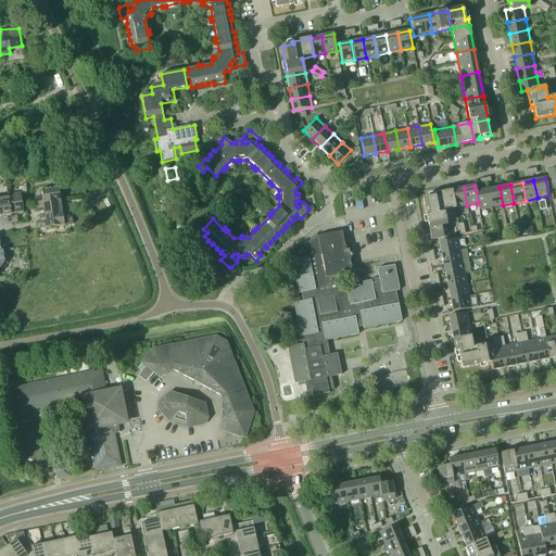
[(491,207),(503,205),(500,187),(488,189),(491,207)]
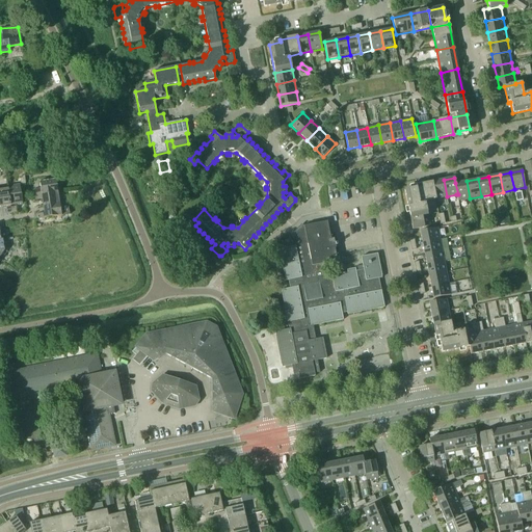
[(33,195),(59,191),(57,180),(40,182),(41,189),(32,190),(33,195)]
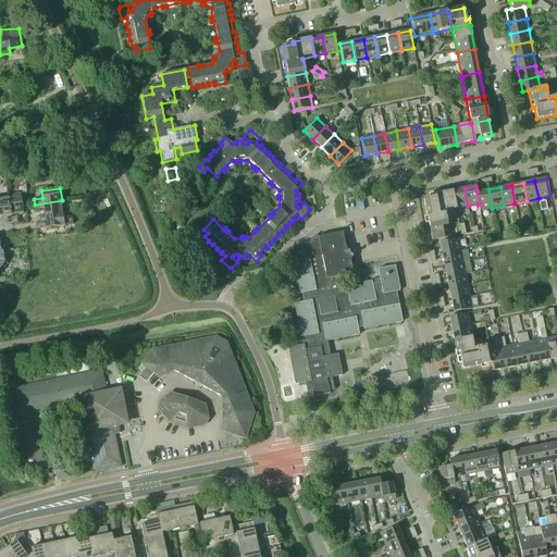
[(468,206),(465,188),(453,190),(456,209),(468,206)]
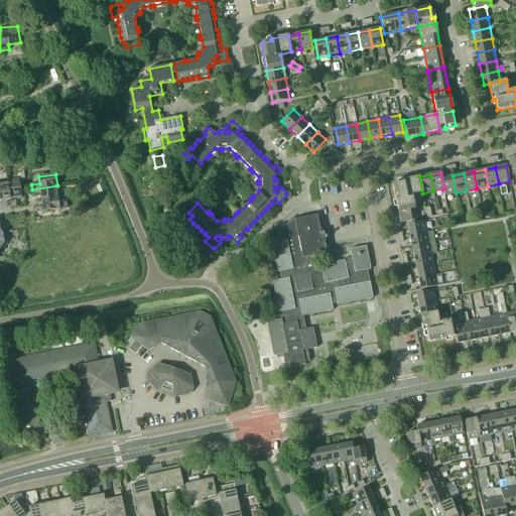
[(456,192),(453,175),(441,177),(444,188),(442,188),(443,195),(456,192)]
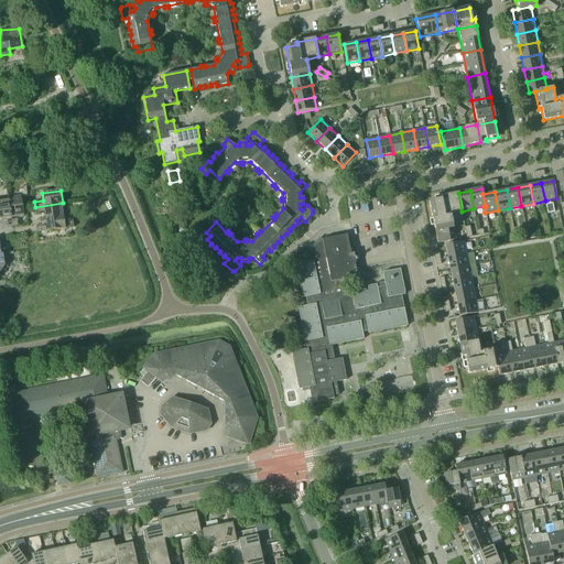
[(462,212),(458,193),(440,196),(441,199),(429,202),(435,232),(453,228),(449,214),(462,212)]
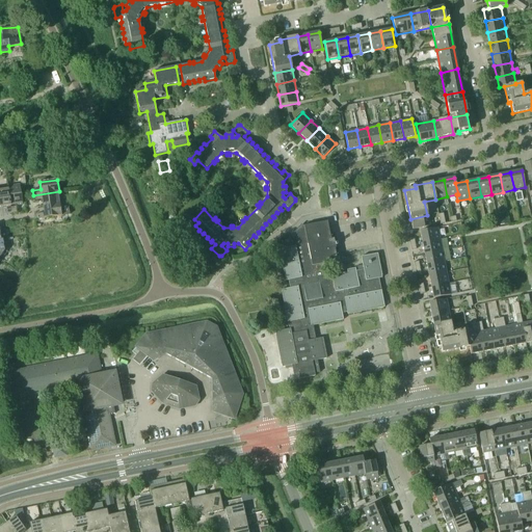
[(22,204),(20,185),(7,187),(10,205),(22,204)]
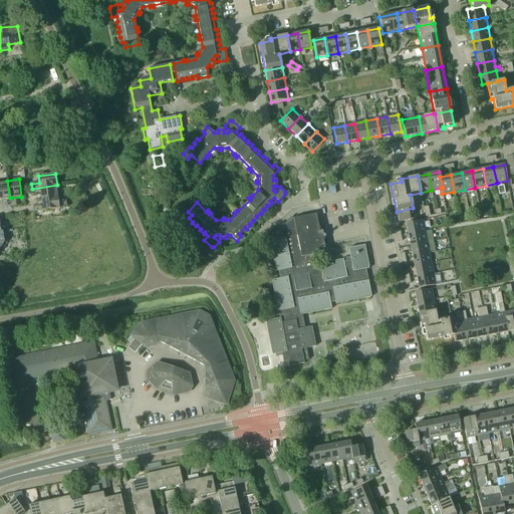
[(10,198),(7,181),(0,181),(0,199),(5,199),(6,207),(11,206),(10,201),(10,198)]
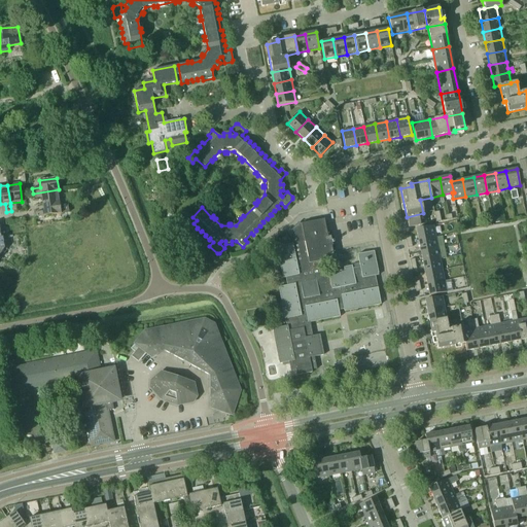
[(41,197),(42,204),(61,202),(59,189),(33,194),(33,199),(41,197)]
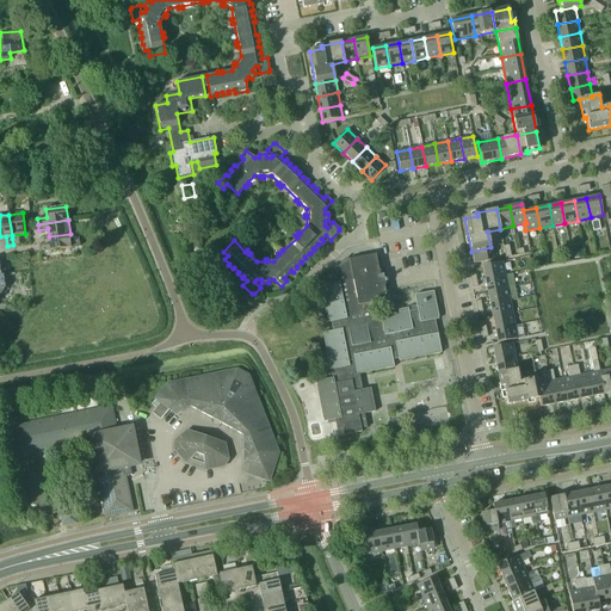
[(73,247),(71,234),(49,236),(49,240),(41,241),(42,252),(73,247)]
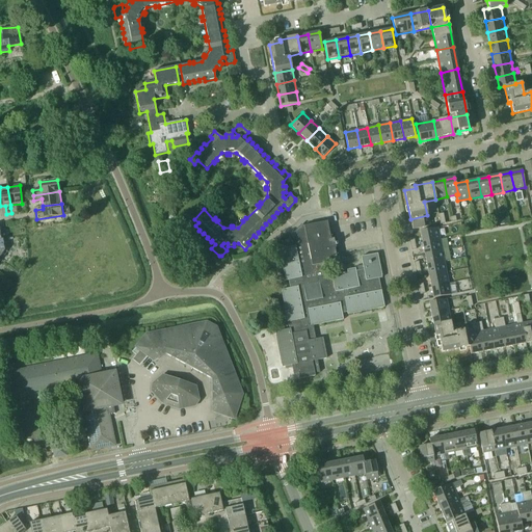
[(413,230),(429,227),(427,215),(410,219),(413,230)]
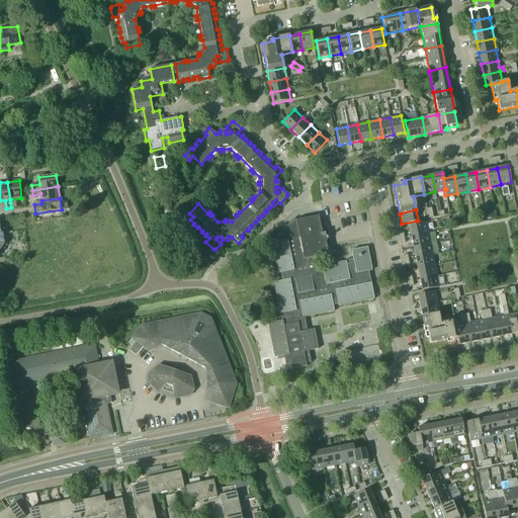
[(271,243),(274,257),(290,254),(293,269),(296,268),(296,267),(316,263),(315,257),(328,254),(326,242),(327,242),(325,232),(322,233),(319,216),(295,221),(292,222),(286,226),(275,238),(275,242),(271,243)]
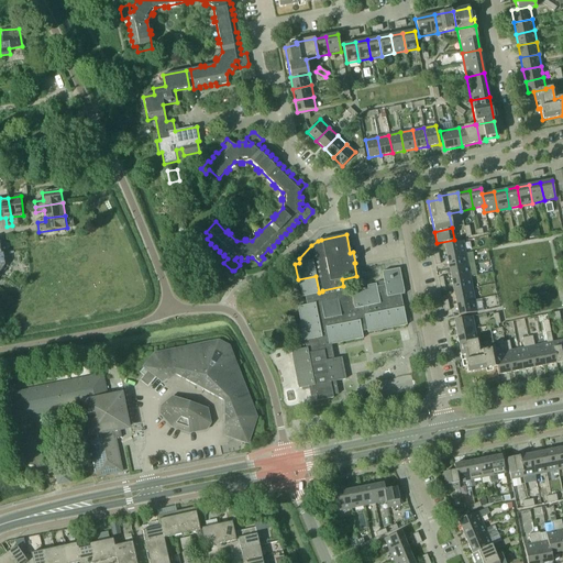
[(444,245),(446,257),(465,253),(463,241),(444,245)]
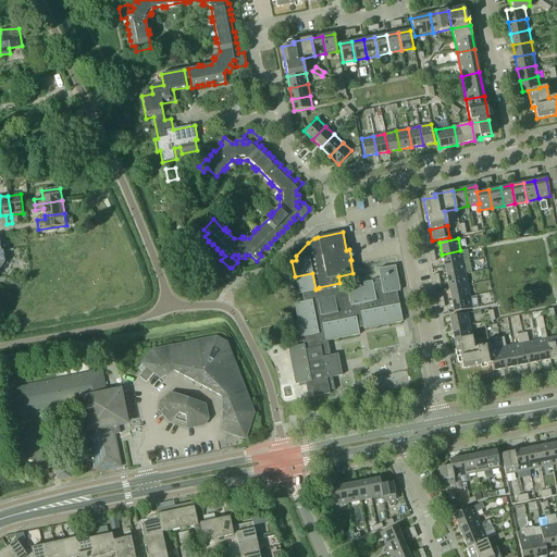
[(462,262),(460,250),(442,255),(444,265),(462,262)]
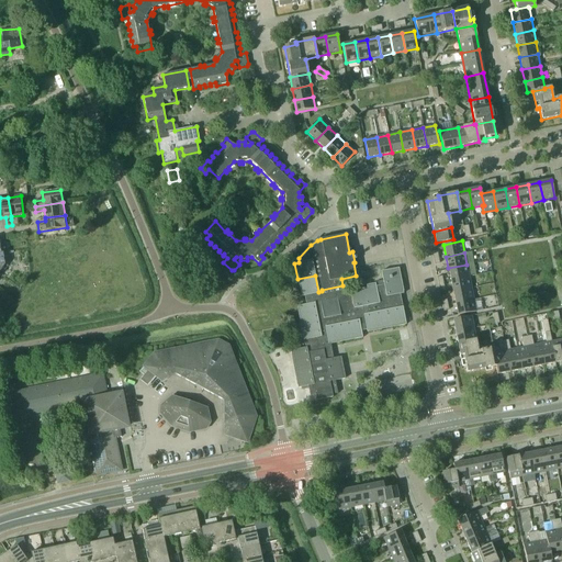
[(469,277),(467,265),(448,268),(450,280),(469,277)]
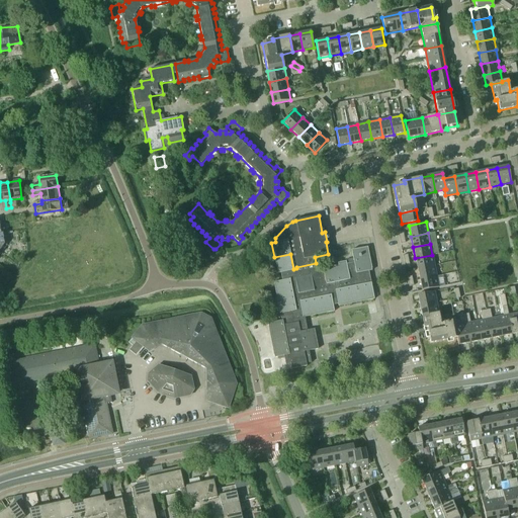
[(290,254),(274,257),(277,273),(280,273),(282,280),(273,282),(279,314),(280,314),(282,321),(267,324),(274,357),(277,357),(277,359),(284,358),(285,365),(290,364),(291,369),(307,366),(306,364),(311,363),(309,351),(318,349),(314,329),(307,331),(306,322),(305,317),(334,312),(332,303),(337,301),(338,307),(374,299),(368,271),(372,270),(367,247),(351,250),(353,263),(346,264),(346,261),(338,263),(338,265),(318,269),(316,263),(296,267),(296,268),(293,269),(290,254)]
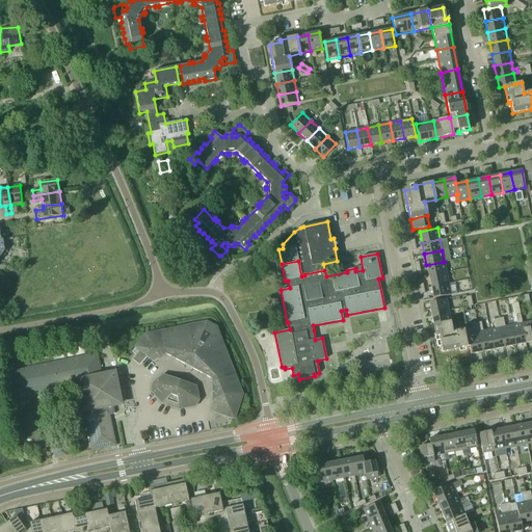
[(446,272),(444,262),(426,265),(429,276),(446,272)]
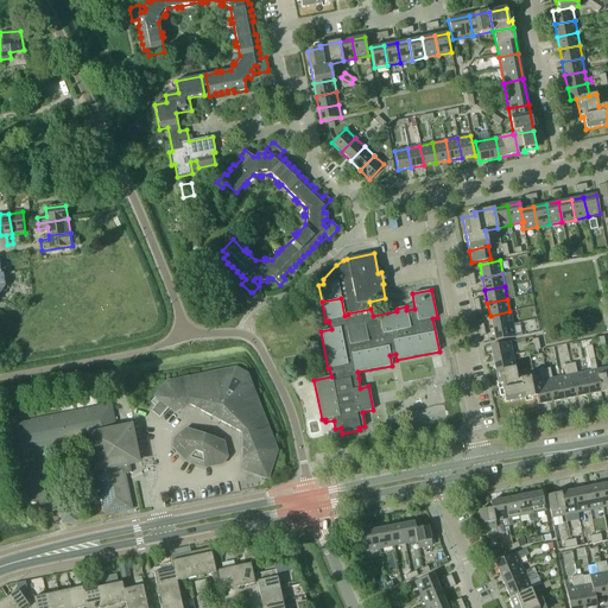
[(512,324),(510,311),(491,316),(493,328),(512,324)]
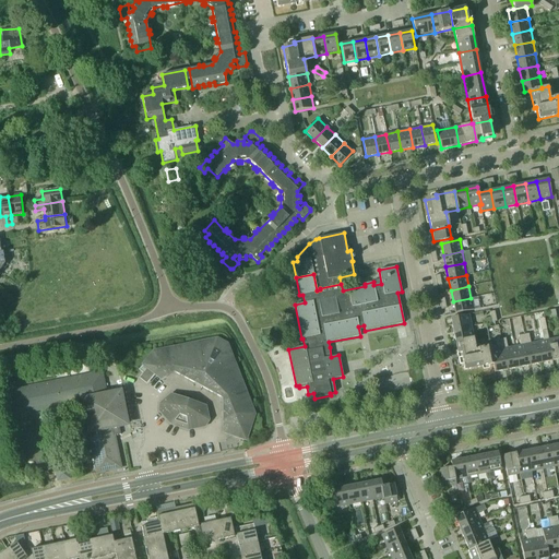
[(473,310),(471,298),(453,301),(455,313),(473,310)]
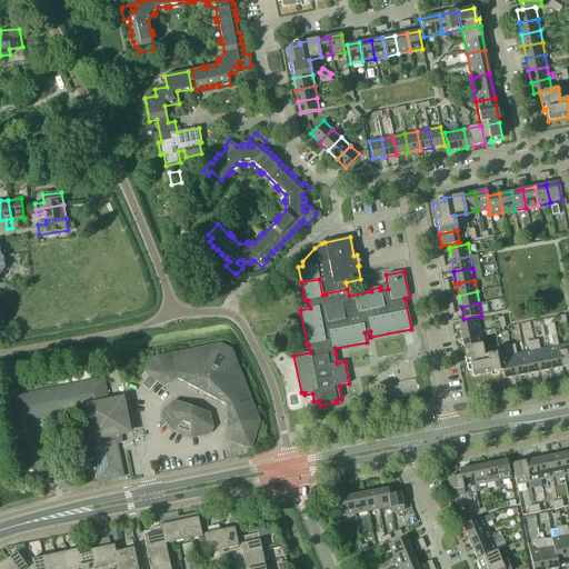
[(461,336),(479,332),(477,320),(459,323),(461,336)]
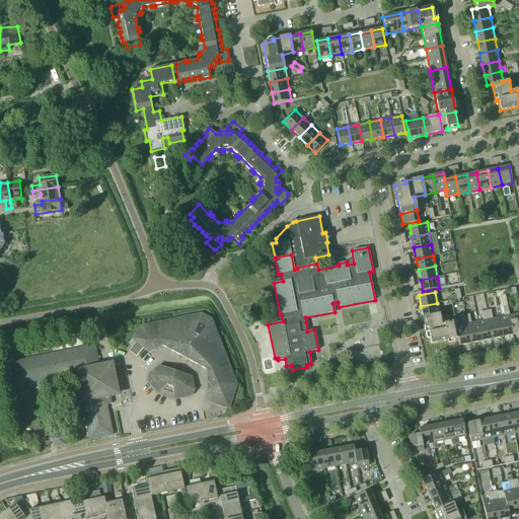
[(423,317),(439,313),(437,303),(421,306),(423,317)]
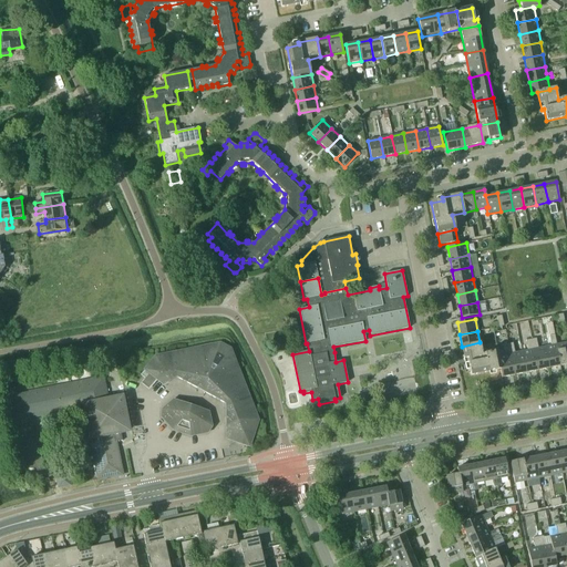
[(550,346),(545,347),(549,368),(562,366),(557,344),(556,344),(555,334),(549,336),(550,346)]
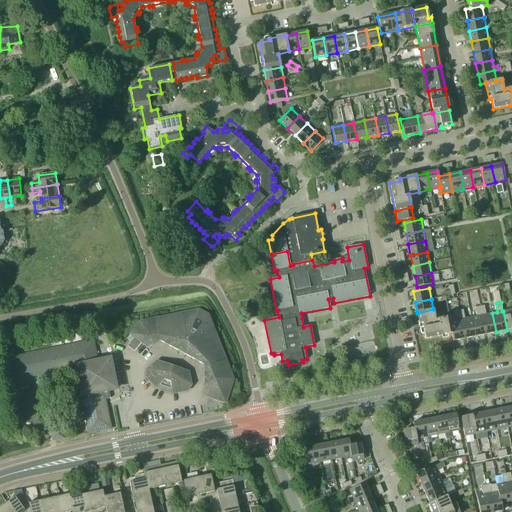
[(356,317),(369,314),(366,304),(353,307),(356,317)]
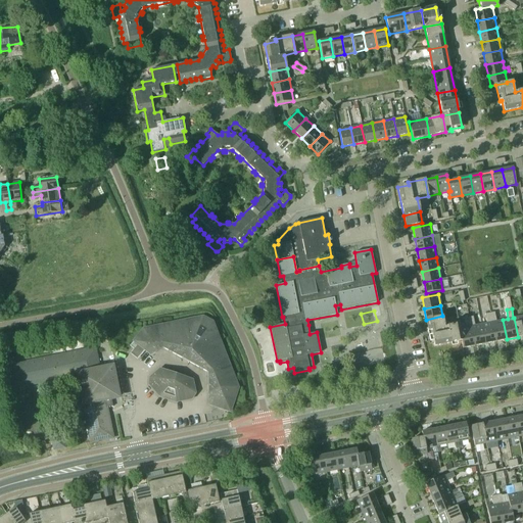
[(494,312),(489,313),(495,341),(507,339),(503,320),(496,322),(494,312)]
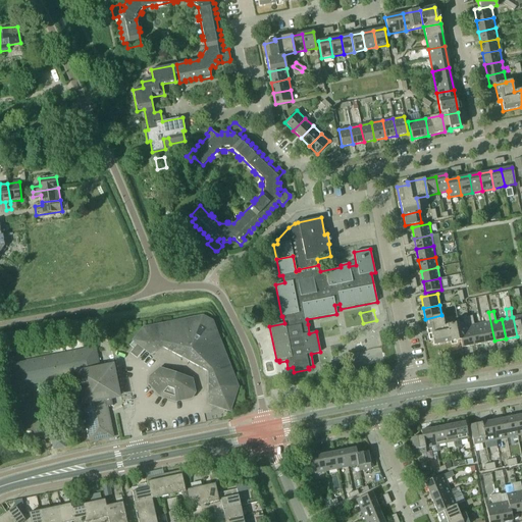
[(483,344),(494,341),(488,312),(483,313),(485,322),(479,324),(483,344)]
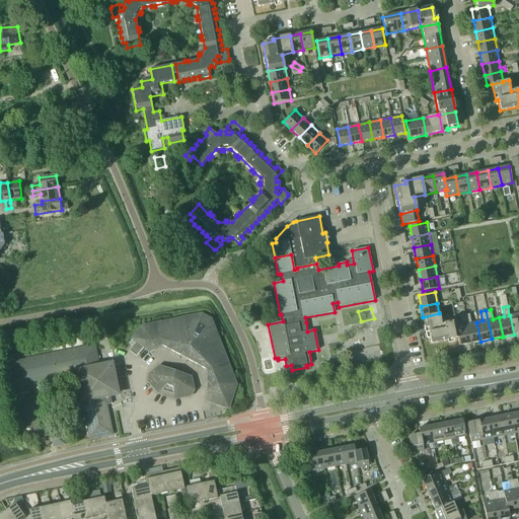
[(455,326),(456,326),(455,321),(441,324),(439,313),(423,317),(426,334),(429,332),(431,344),(457,339),(455,326)]
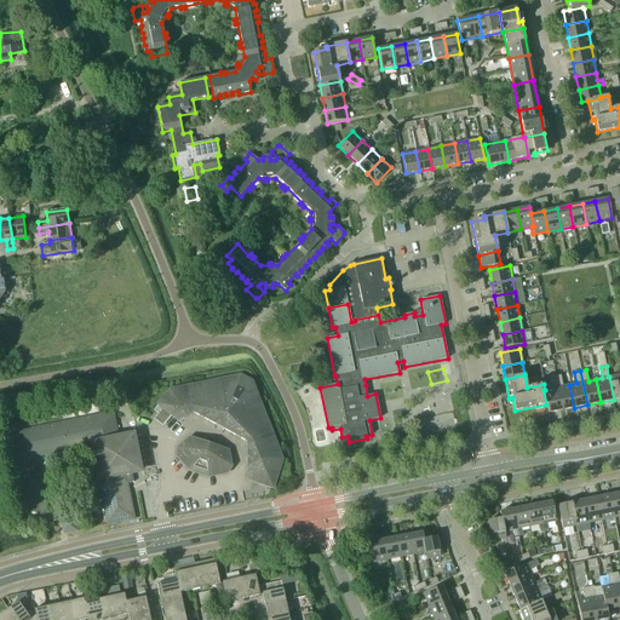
[(614,400),(619,397),(619,374),(609,377),(614,400)]
